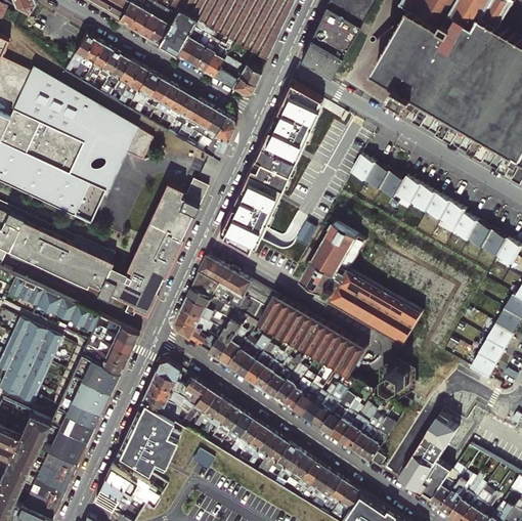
[(28,15),(34,4),(32,0),(10,0),(15,9),(28,15)]
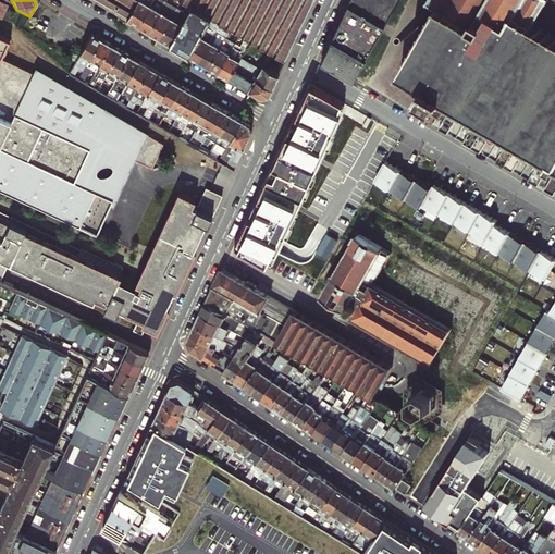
[(86,0),(125,22),(137,0),(86,0)]
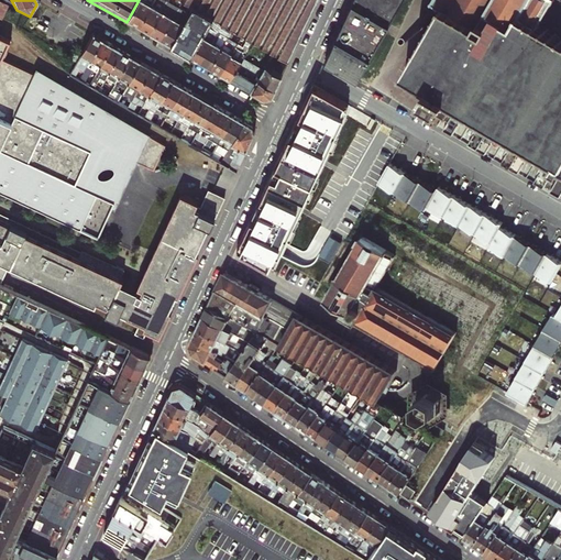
[(136,29),(153,0),(149,0),(147,3),(140,0),(139,0),(127,22),(136,29)]
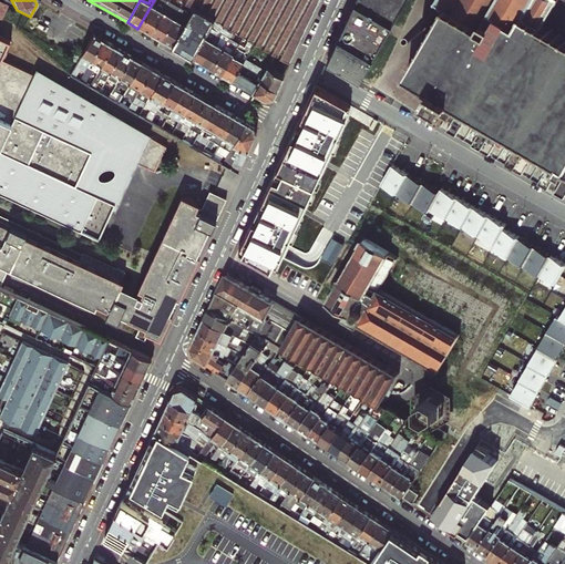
[(166,4),(157,0),(154,0),(137,29),(149,36),(166,4)]
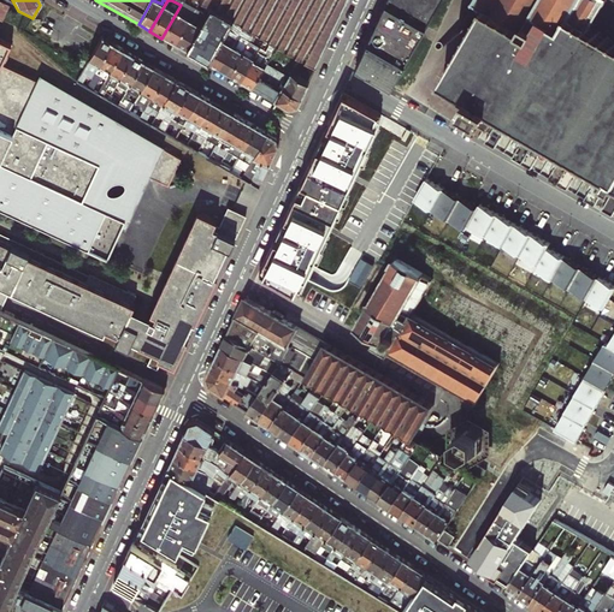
[(195,0),(210,9),(230,22),(236,24),(241,28),(247,31),(252,34),(257,37),(269,45),(275,48),(313,70),(344,0),(195,0)]
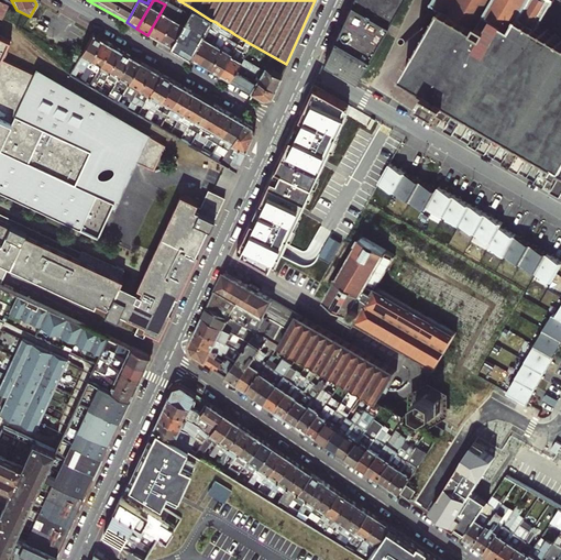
[(333,68),(354,80),(400,0),(351,0),(322,63),(333,68)]
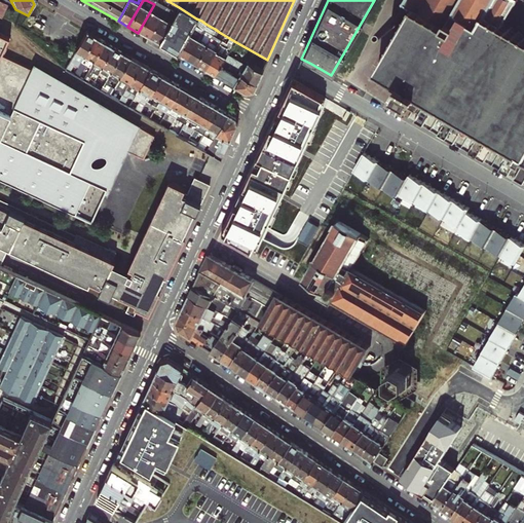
[(516,0),(404,0),(401,6),(411,12),(376,74),(401,88),(395,98),(407,105),(405,108),(418,115),(413,124),(421,129),(431,113),(446,122),(436,139),(452,147),(461,129),(477,139),(466,156),(483,164),(495,142),(511,150),(497,174),(506,179),(516,161),(523,164),(512,182),(521,186),(523,181),(523,39),(501,28),(516,0)]
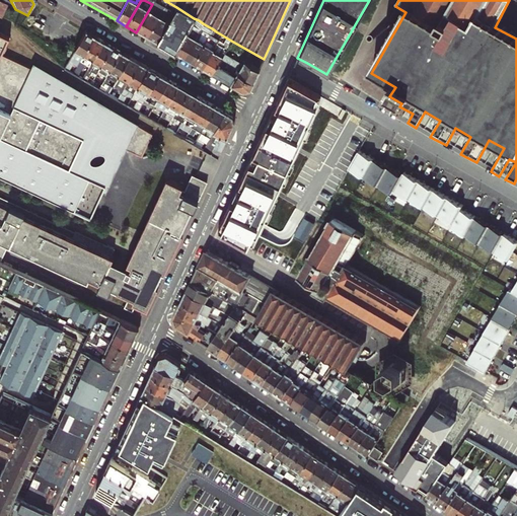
[(157,19),(162,10),(152,4),(136,32),(146,38),(157,19)]
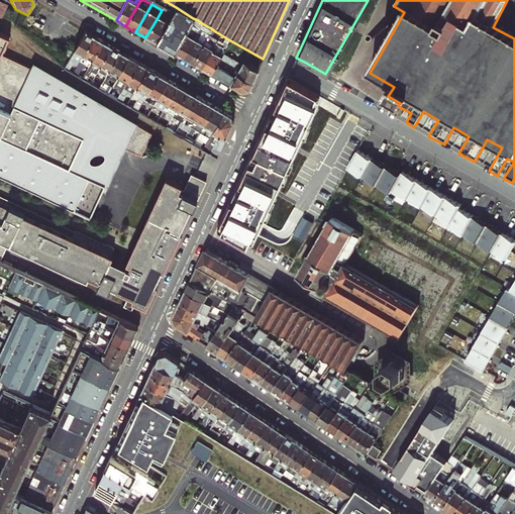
[(171,16),(155,43),(173,54),(193,18),(176,7),(171,16)]
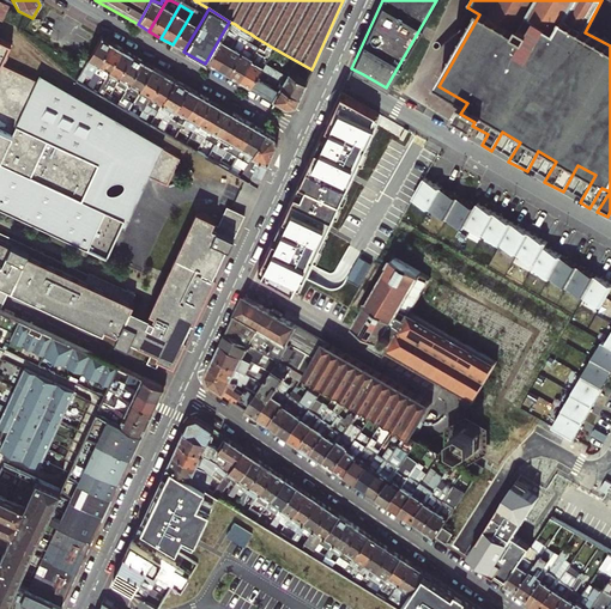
[(173,44),(183,52),(203,19),(197,16),(191,25),(186,23),(173,44)]
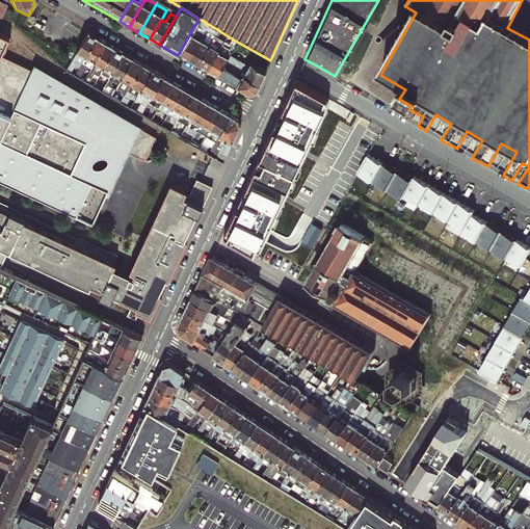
[(399,16),(398,17),(397,17),(396,18),(395,20),(396,22),(396,23),(397,24),(399,25),(401,25),(402,24),(403,23),(404,22),(404,20),(404,19),(402,17),(401,17),(399,16)]
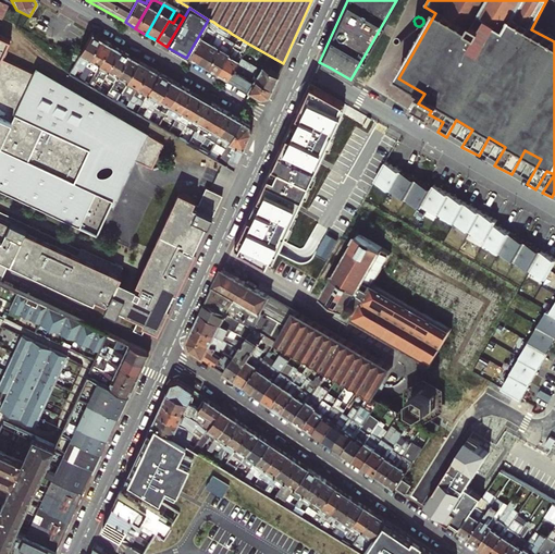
[(213,22),(208,20),(186,58),(196,63),(212,35),(208,32),(213,22)]
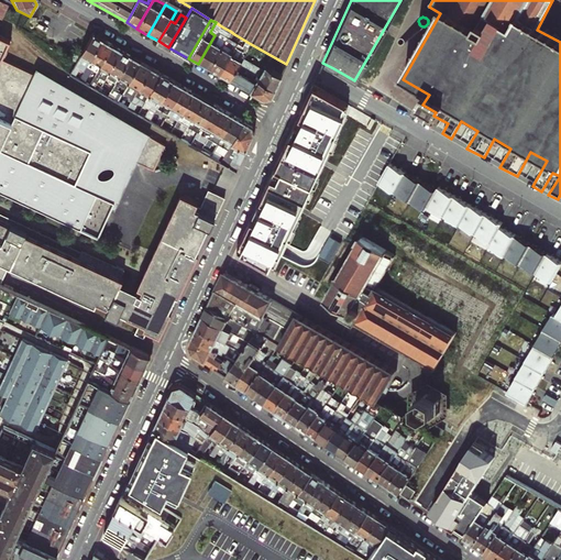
[(215,35),(198,64),(208,69),(222,43),(218,41),(219,39),(226,29),(220,25),(215,35)]
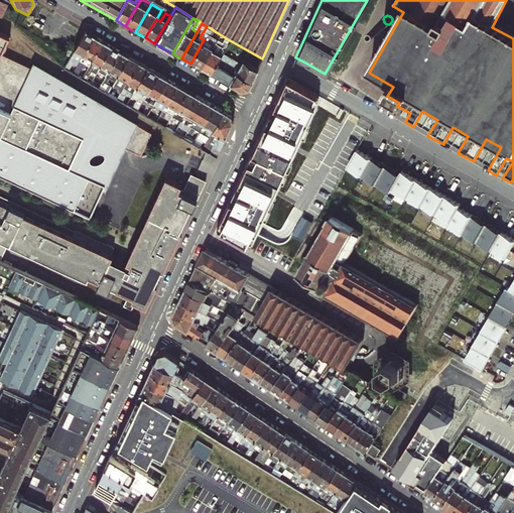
[(206,37),(204,39),(190,63),(200,70),(215,42),(210,40),(215,31),(211,28),(206,37)]
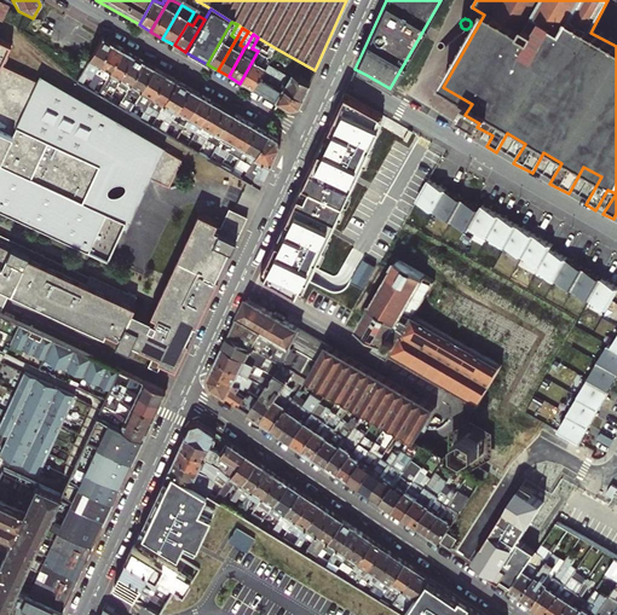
[(82,70),(93,76),(110,46),(101,40),(82,70)]
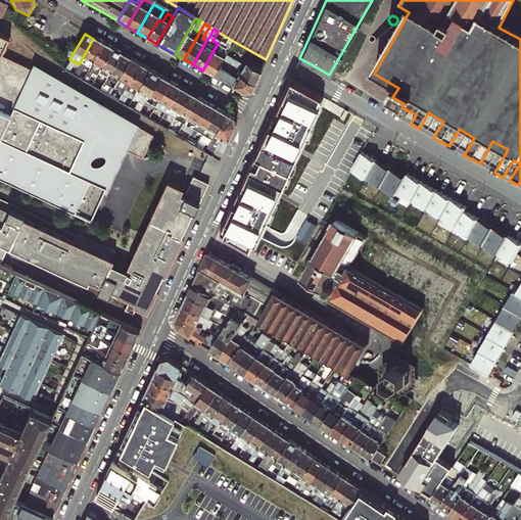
[(110,262),(107,261),(112,253),(0,199),(0,181),(87,223),(101,196),(104,197),(125,153),(140,160),(151,137),(133,127),(134,126),(47,75),(32,66),(30,72),(0,57),(0,55),(7,41),(0,37),(0,262),(6,249),(86,287),(87,284),(98,289),(96,294),(106,300),(109,294),(128,302),(123,313),(130,316),(134,310),(146,315),(182,238),(180,238),(191,214),(193,215),(206,187),(190,180),(183,195),(179,193),(180,190),(164,183),(124,270),(129,272),(127,276),(107,267),(110,262)]
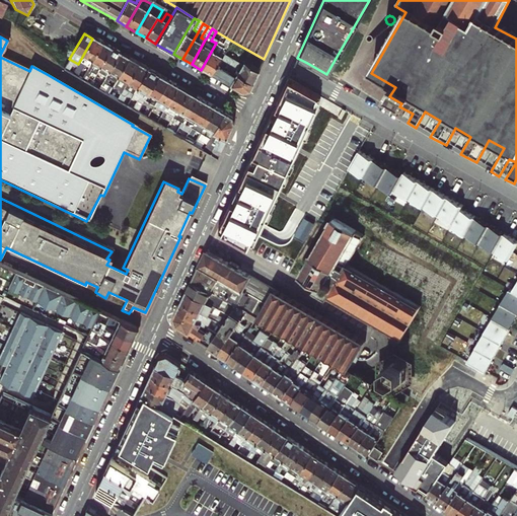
[(216,43),(201,70),(211,76),(217,65),(220,60),(224,53),(231,41),(226,38),(221,46),(216,43)]
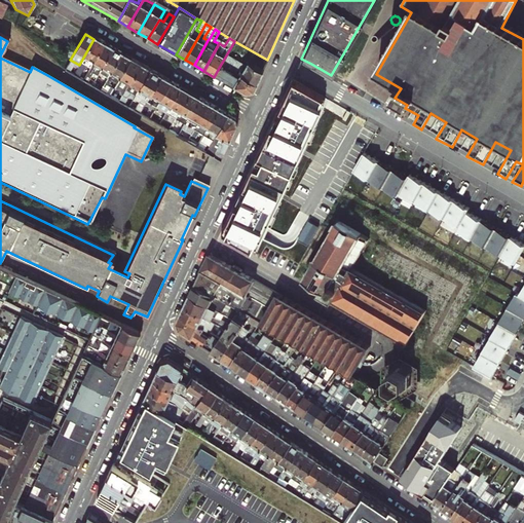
[(87,70),(103,44),(94,39),(79,65),(72,78),(76,80),(83,68),(87,70)]
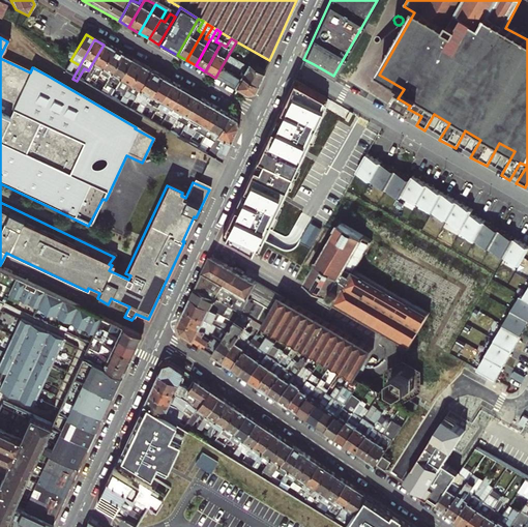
[(236,41),(229,54),(263,74),(269,60),(236,41)]
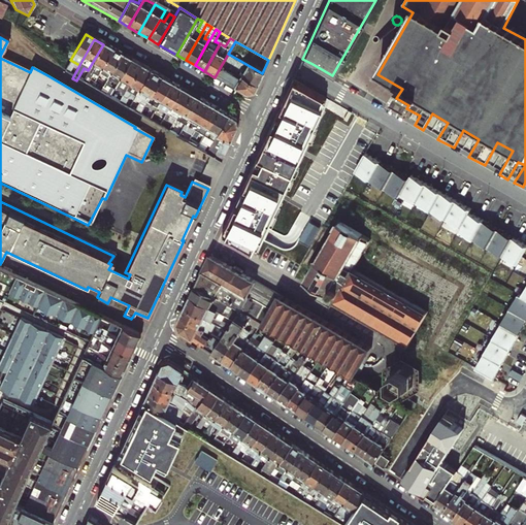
[(88,70),(97,75),(112,50),(103,44),(88,70)]
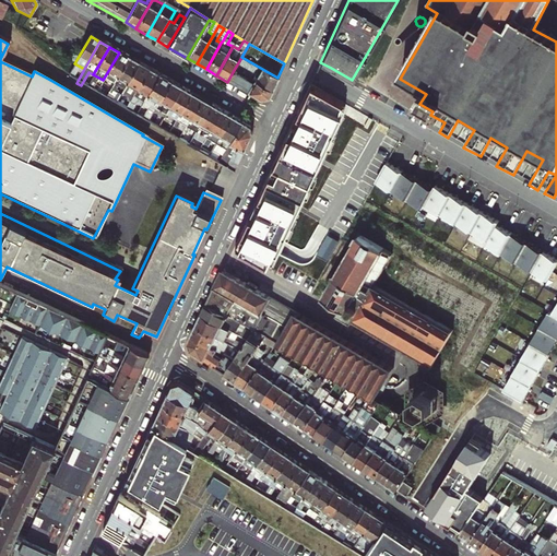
[(106,82),(113,85),(128,58),(119,52),(103,80),(97,89),(95,93),(104,99),(107,94),(102,91),(106,82)]
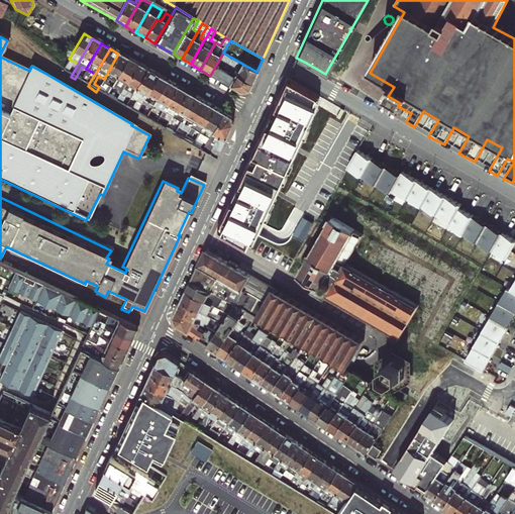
[(256,72),(223,53),(219,60),(229,65),(226,71),(234,75),(250,84),(256,72)]
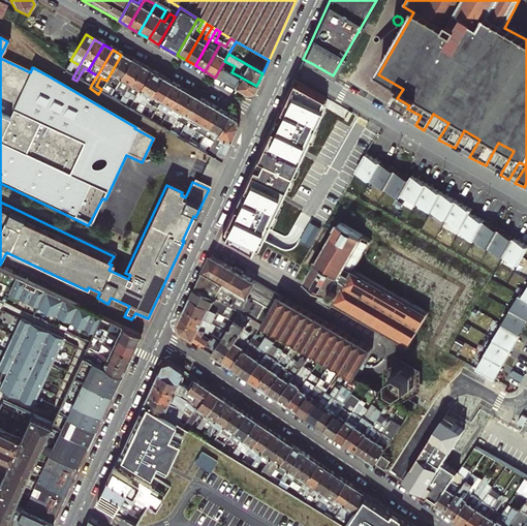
[(121,55),(106,81),(101,89),(98,94),(107,99),(111,94),(104,91),(110,83),(115,86),(119,80),(130,60),(121,55)]
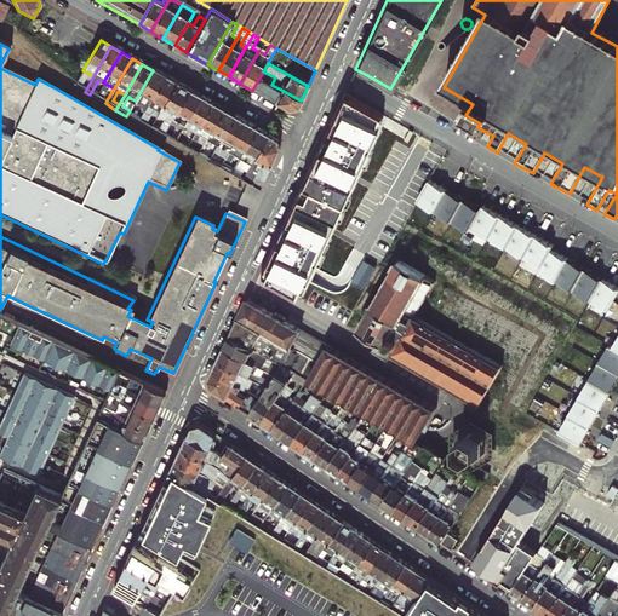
[(138,122),(143,114),(164,78),(153,70),(139,93),(144,97),(135,113),(137,114),(133,120),(138,122)]
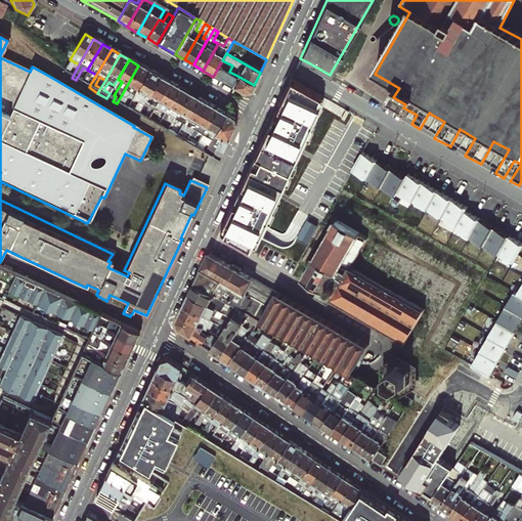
[(129,94),(133,96),(147,71),(138,66),(121,96),(126,99),(129,94)]
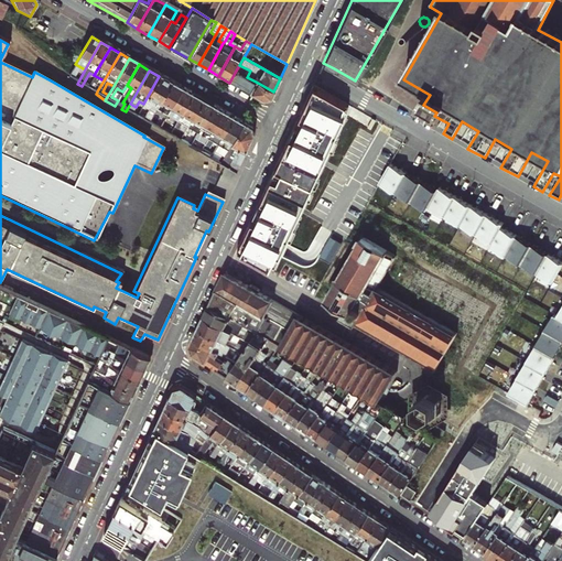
[(249,94),(256,82),(247,77),(245,79),(239,75),(240,73),(236,71),(229,83),(249,94)]
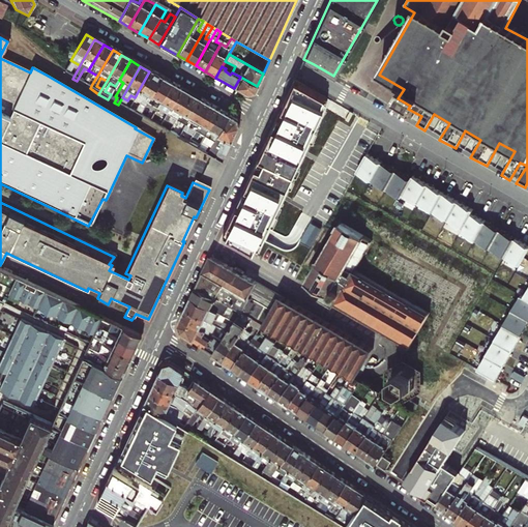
[(149,71),(135,97),(132,101),(138,105),(133,113),(138,117),(160,78),(149,71)]
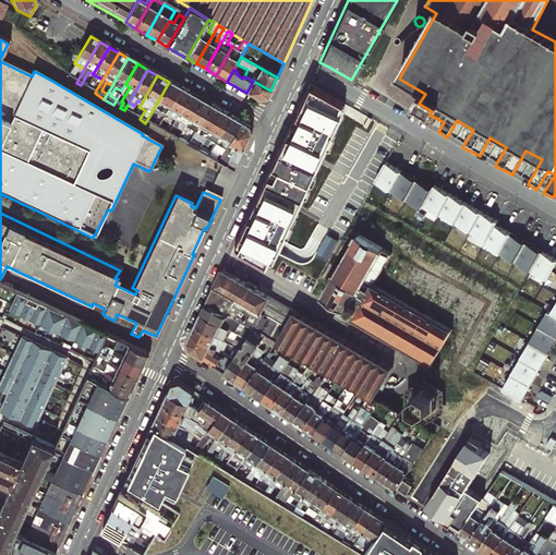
[(270,91),(253,81),(246,93),(258,100),(267,98),(270,91)]
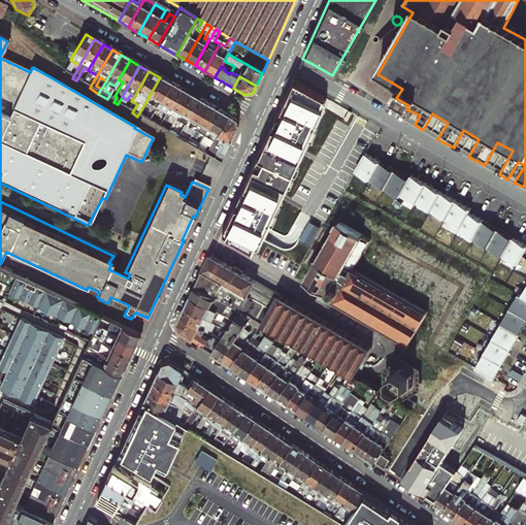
[(170,84),(160,77),(137,117),(141,118),(149,106),(155,109),(170,84)]
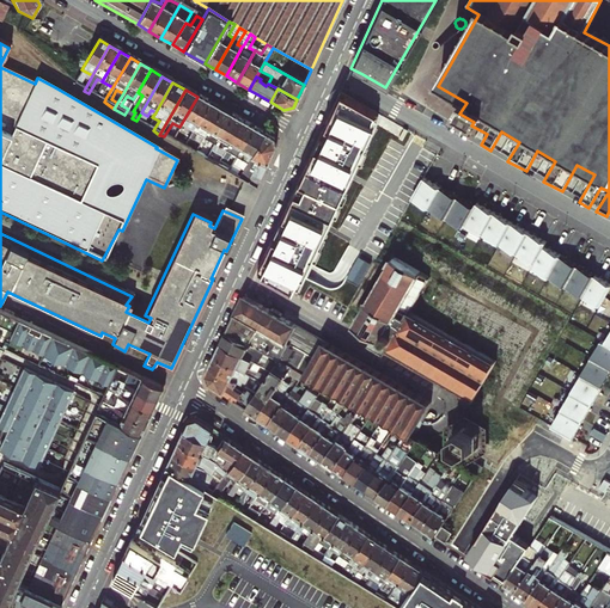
[(97,91),(93,97),(104,102),(107,97),(97,91)]
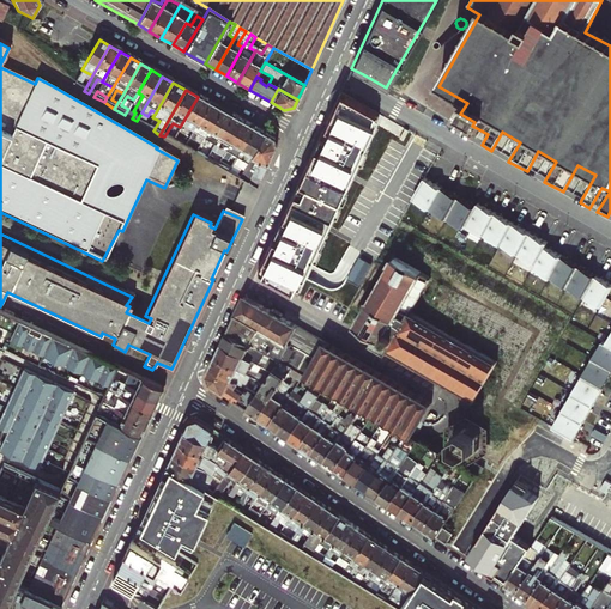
[(339,96),(254,275),(292,293),(377,114),(339,96)]
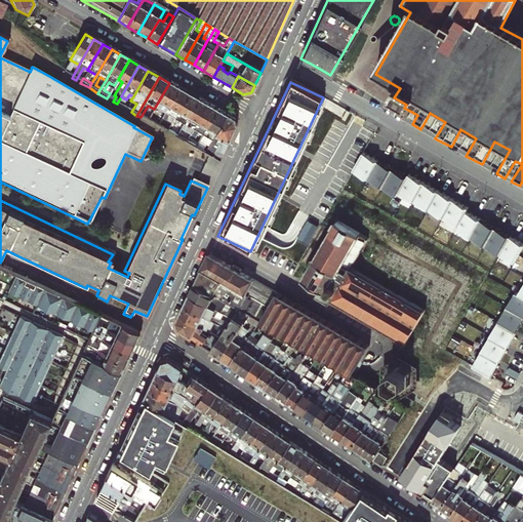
[(160,120),(178,89),(169,83),(154,109),(151,115),(160,120)]
